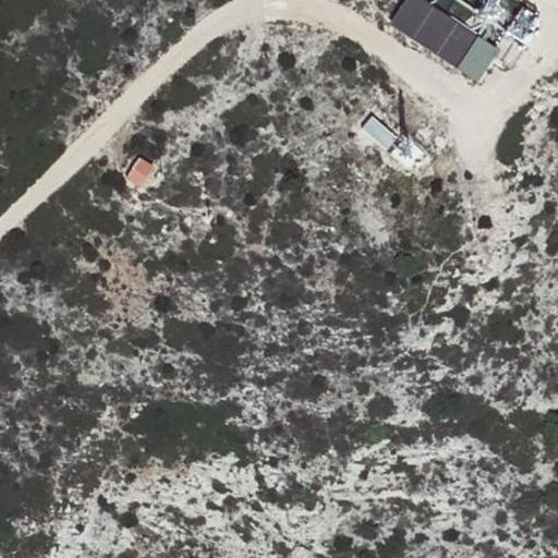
[(480,36),(416,0),(401,0),(385,26),(481,82),(498,53),(513,63),(525,44),(508,34),(499,49),(478,37),(480,36)]
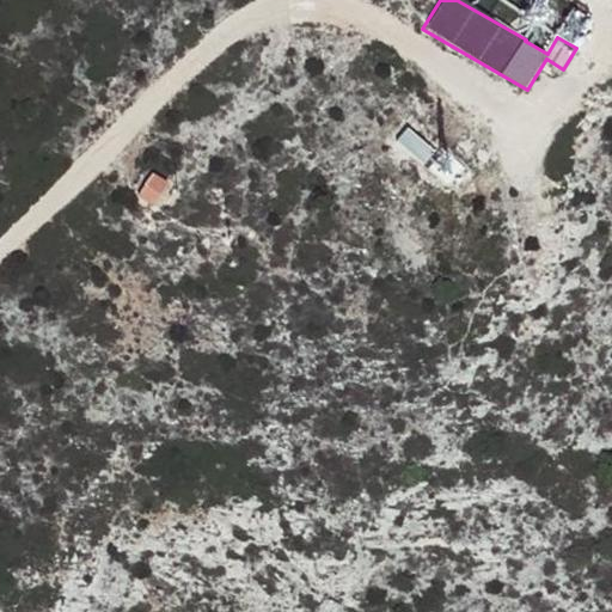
[(595,14),(576,4),(560,32),(579,43),(595,14)]
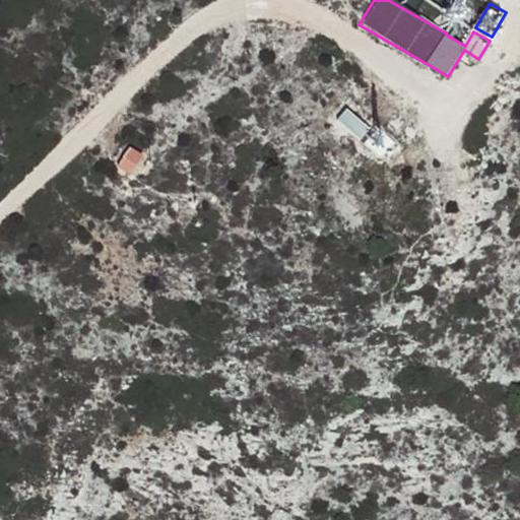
[(371,125),(346,109),(338,121),(363,137),(371,125)]
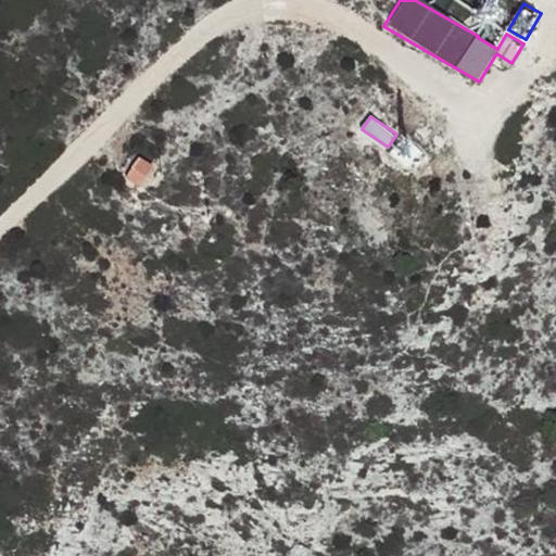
[(424,150),(405,138),(392,156),(412,168),(424,150)]
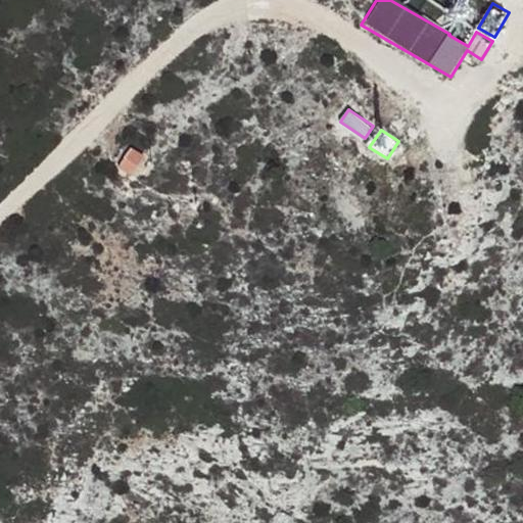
[(145,151),(133,144),(122,163),(134,171),(145,151)]
